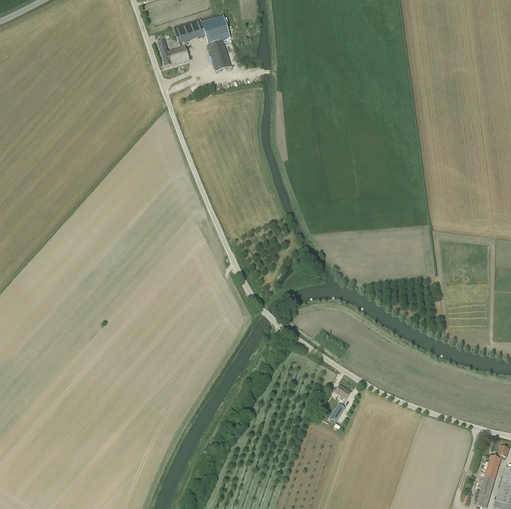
[(221,15),(202,21),(205,34),(208,43),(223,38),(228,37),(221,15)]
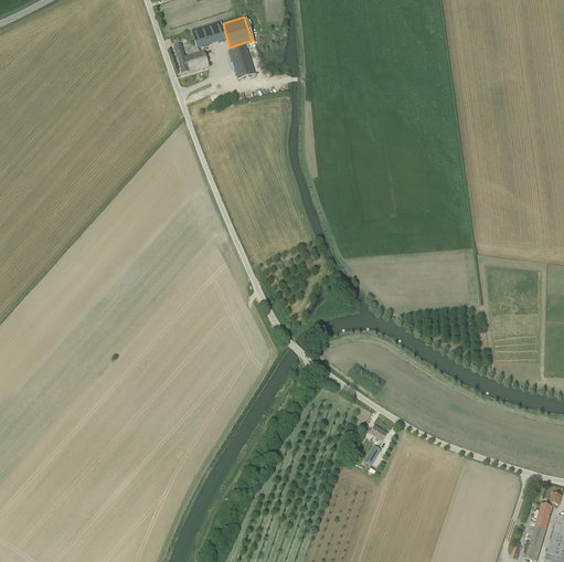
[(222,20),(192,29),(197,46),(226,38),(223,23),(222,20)]
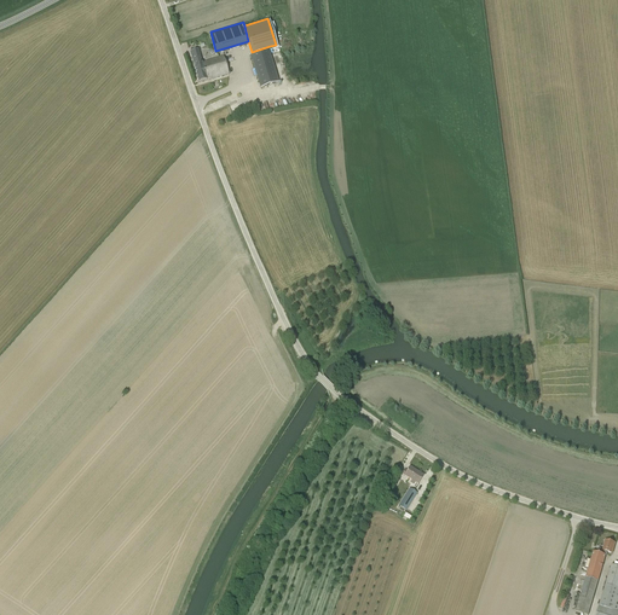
[(270,46),(252,52),(261,85),(281,79),(270,46)]
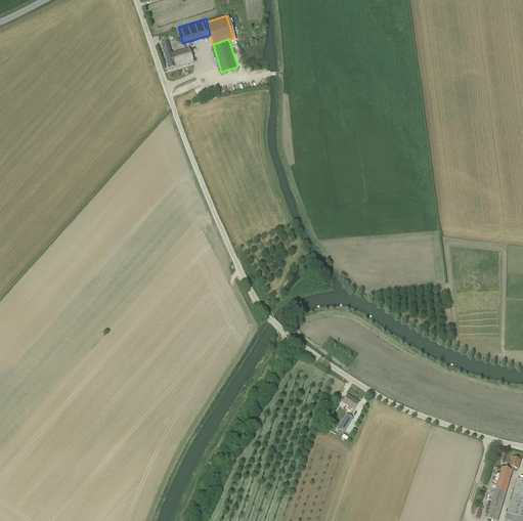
[(194,60),(189,45),(172,50),(169,40),(162,42),(166,58),(169,68),(176,66),(194,60)]
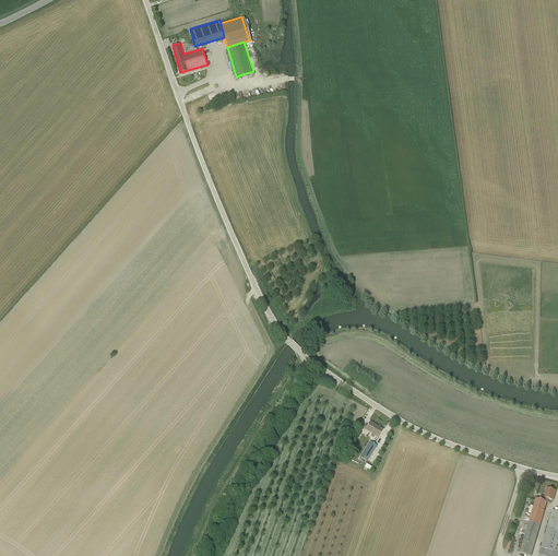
[(364,426),(366,427),(372,432),(371,434),(375,436),(376,434),(378,435),(383,427),(371,420),(369,423),(367,422),(364,426)]
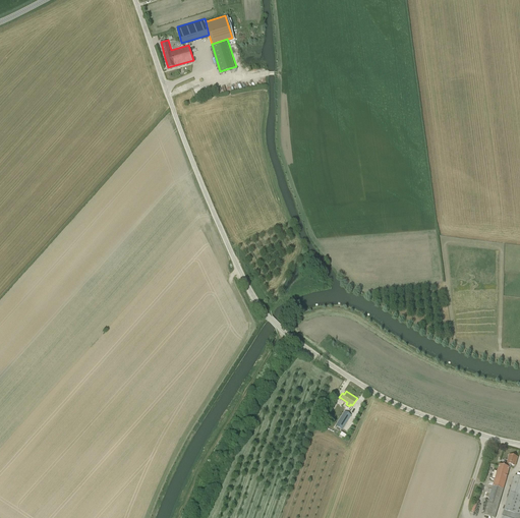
[(336,423),(343,427),(352,413),(345,409),(336,423)]
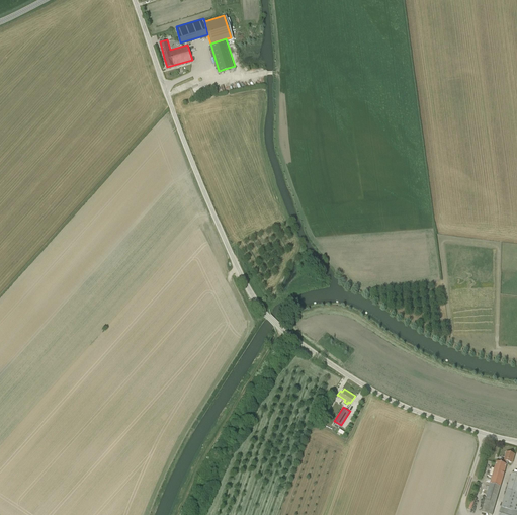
[(509,459),(513,461),(516,452),(507,449),(505,457),(501,456),(500,460),(497,459),(483,510),(493,513),(508,462),(509,459)]
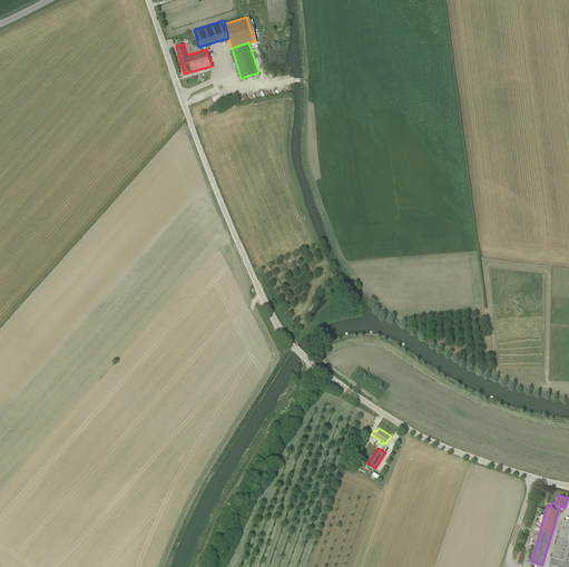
[(568,519),(565,518),(552,556),(568,560),(568,519)]
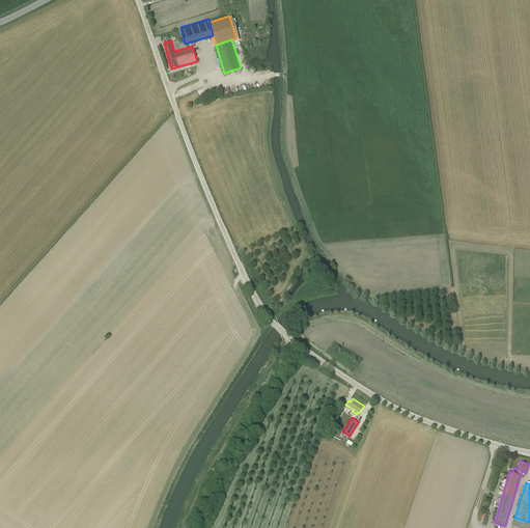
[(529,522),(514,518),(510,527),(529,527),(529,522)]
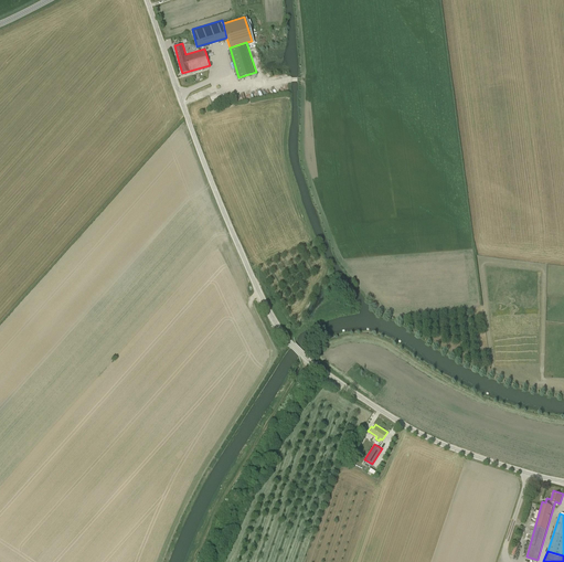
All buildings are outlined.
